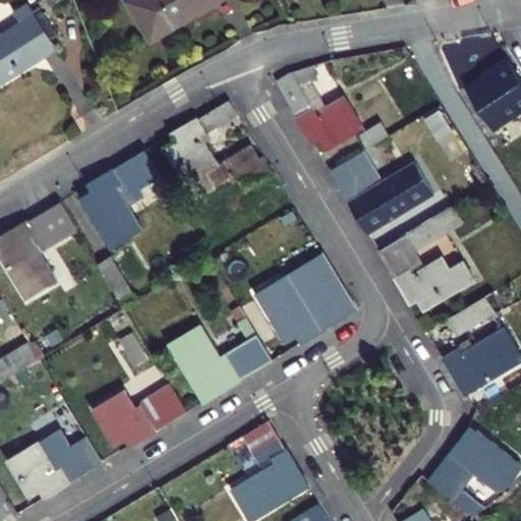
[(214,0),(138,0),(131,5),(151,40),(180,22),(179,20),(214,0)]
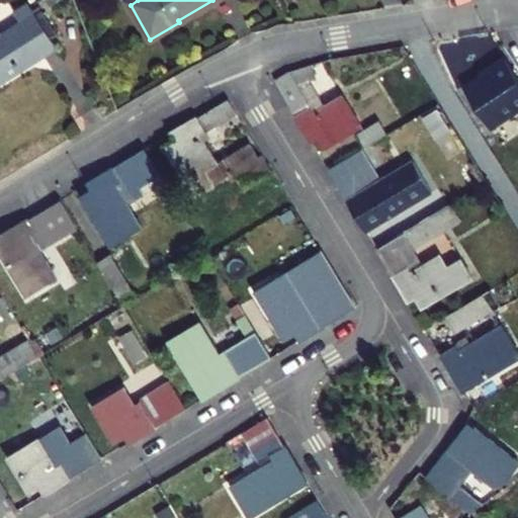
[(53,38),(28,5),(13,14),(18,23),(0,34),(0,83),(44,56),(38,48),(53,38)]
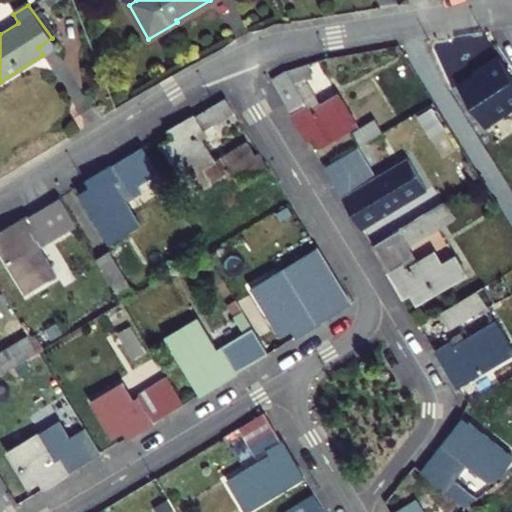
[(56,47),(52,38),(38,47),(43,55),(56,47)]
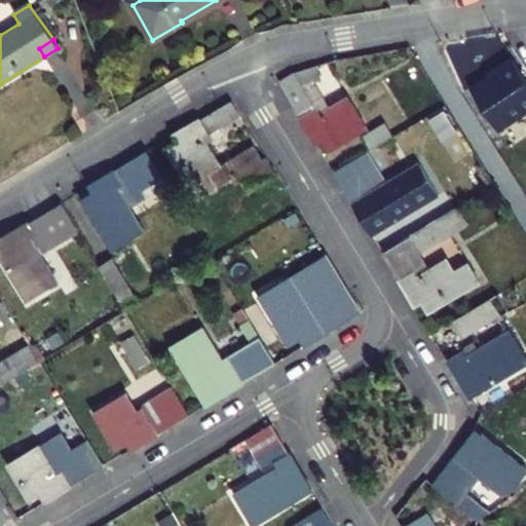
[(525,113),(525,78),(513,59),(498,69),(499,71),(472,88),(499,132),(525,113)]
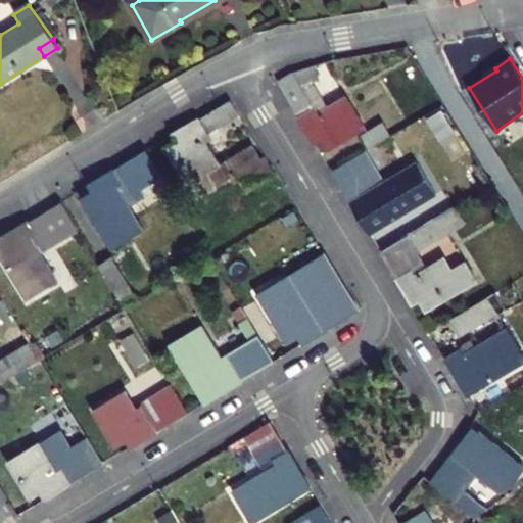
[(336,64),(332,59),(290,73),(276,81),(313,142),(320,138),(328,148),(364,127),(345,96),(327,107),(312,80),(330,74),(328,69),(336,64)]
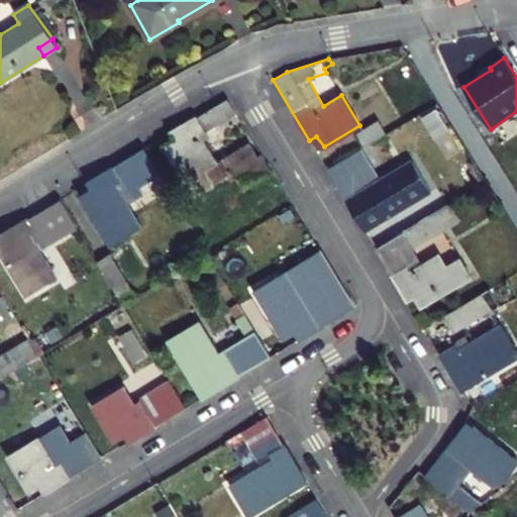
[(235,113),(227,99),(171,132),(175,139),(165,145),(195,195),(231,173),(243,189),(271,172),(261,153),(255,157),(247,142),(217,162),(199,134),(235,113)]
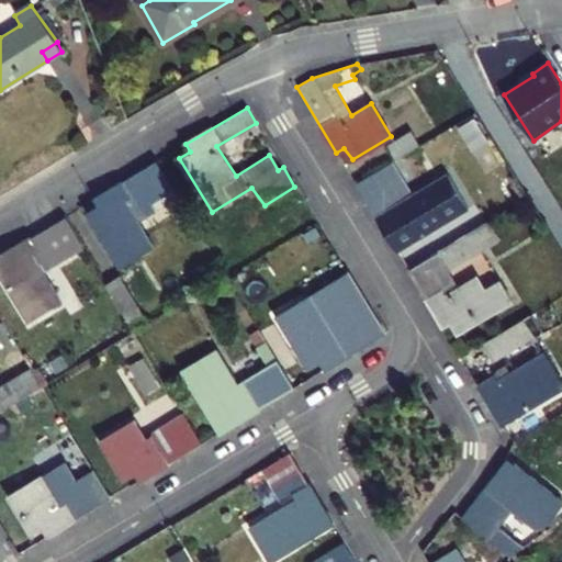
[(388,147),(395,159),(401,157),(419,145),(411,132),(388,147)]
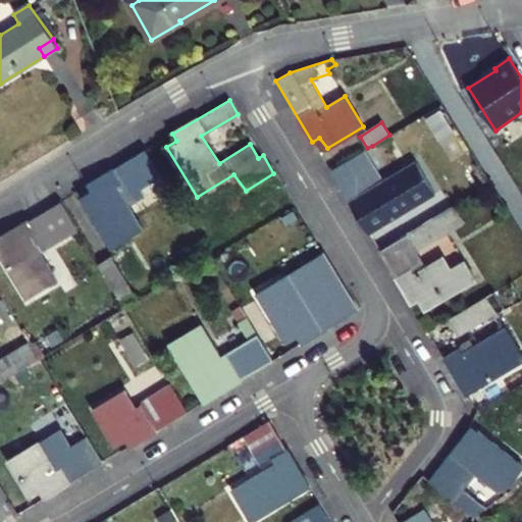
[(367,148),(330,170),(361,222),(369,218),(375,229),(433,192),(414,161),(381,183),(371,165),(380,159),(372,146),(367,148)]
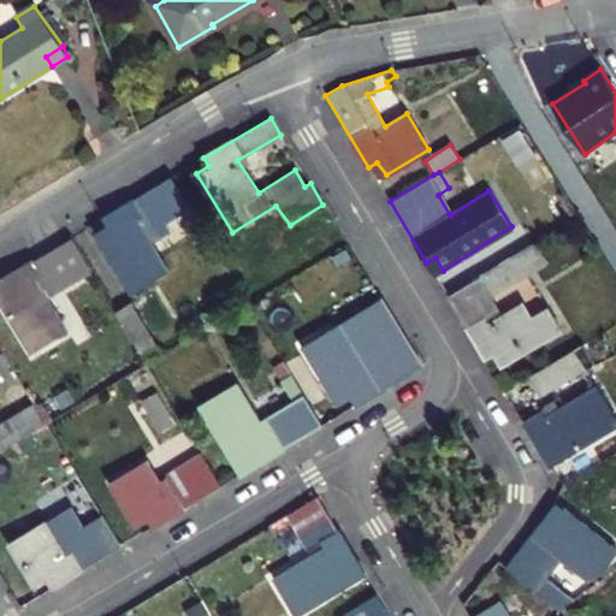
[(200,226),(171,178),(104,217),(104,219),(108,226),(95,234),(131,292),(169,271),(158,253),(200,226)]
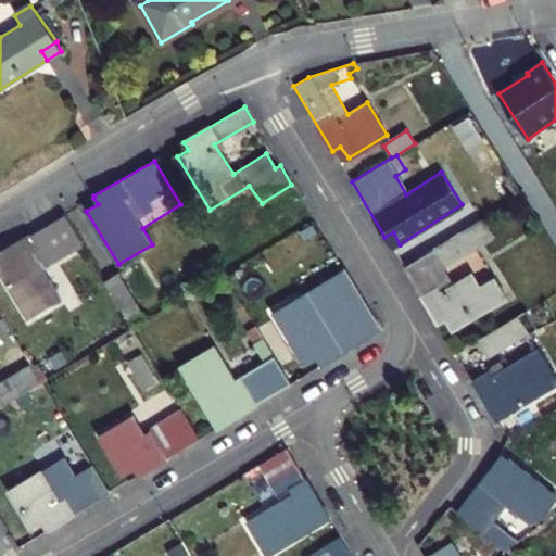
[(84,249),(65,218),(30,238),(28,236),(0,251),(0,273),(27,319),(60,300),(45,272),(84,249)]
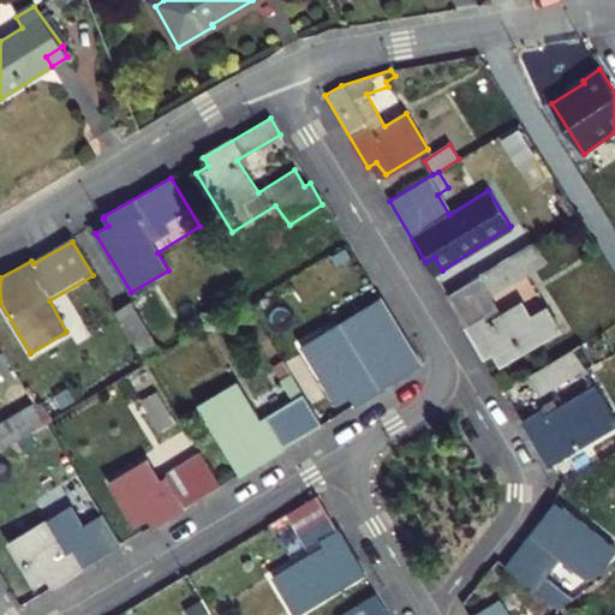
[(545,262),(533,244),(512,257),(448,296),(484,358),(493,354),(500,365),(560,329),(547,308),(529,318),(520,303),(499,315),(488,298),(545,262)]
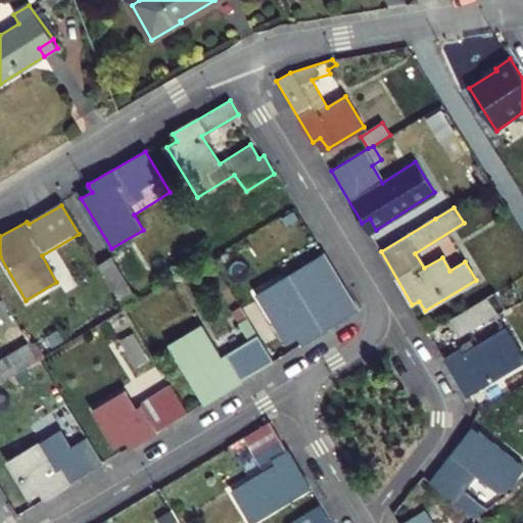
[(370,219),(362,223),(368,234),(376,230),(370,219)]
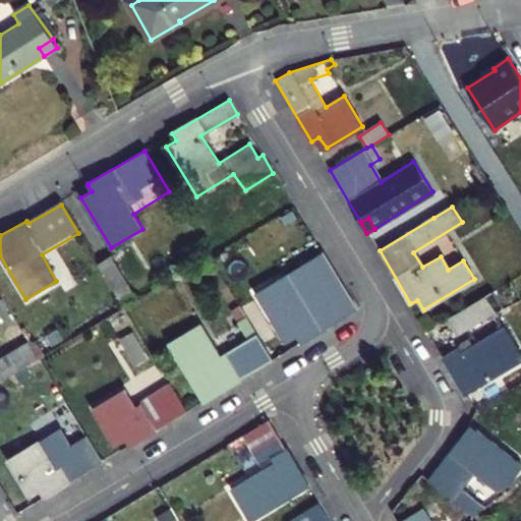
[(355,308),(321,251),(254,292),(285,342),(294,336),(299,343),(355,308)]
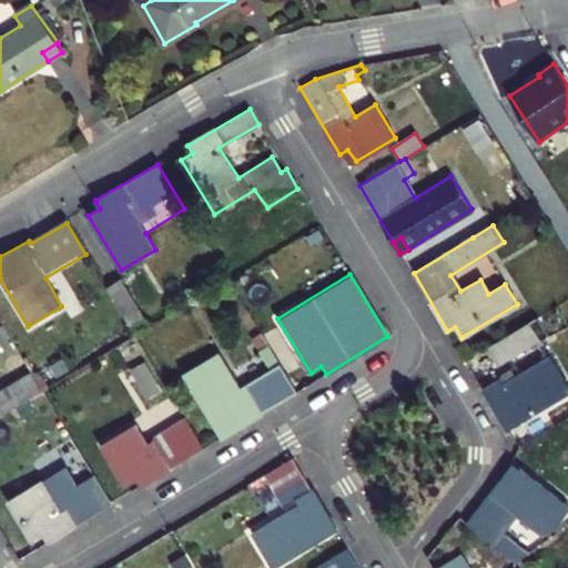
[(150,326),(120,280),(107,288),(135,335),(150,326)]
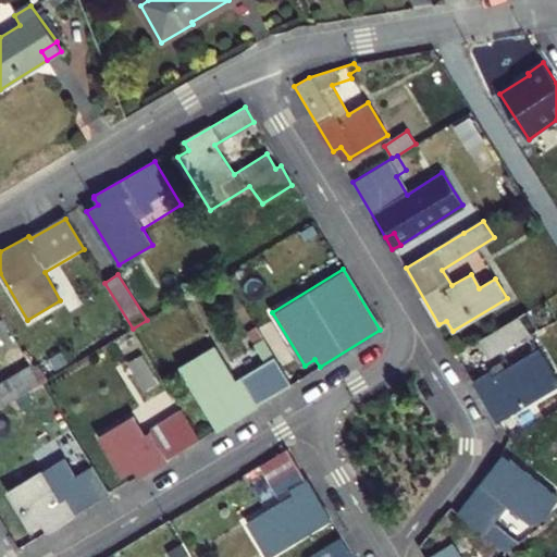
[(536,330),(527,311),(478,342),(489,358),(536,330)]
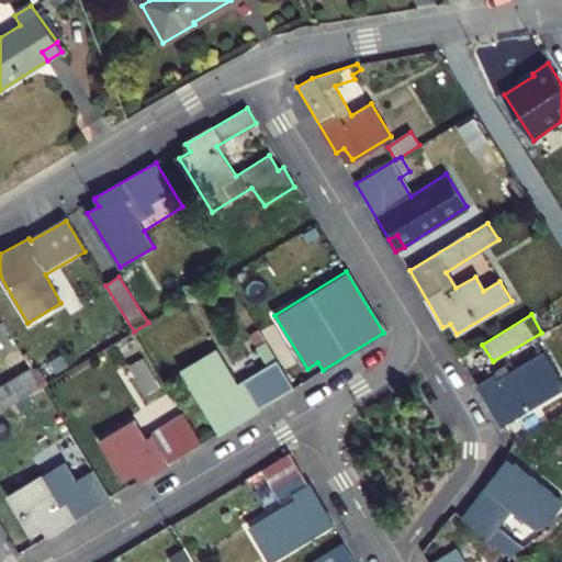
[(136,346),(131,336),(110,349),(116,358),(136,346)]
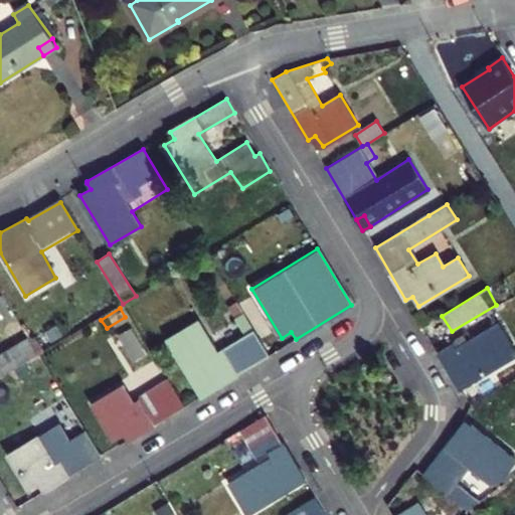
[(269,355),(242,314),(232,320),(244,340),(219,357),(197,322),(168,340),(201,396),(202,397),(236,376),(238,372),(269,355)]
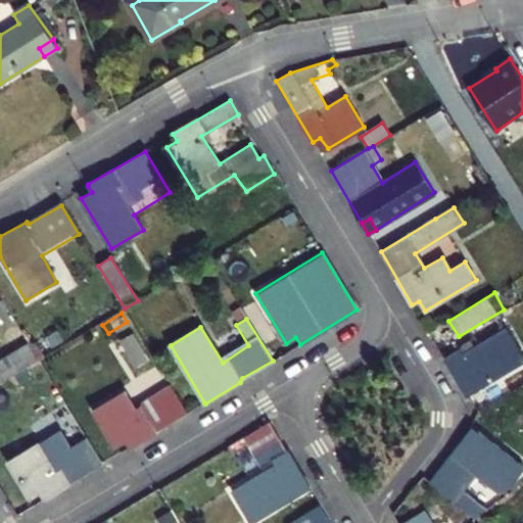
[(522,359),(522,355),(506,329),(475,347),(470,340),(461,345),(461,349),(444,359),(467,394),(522,359)]
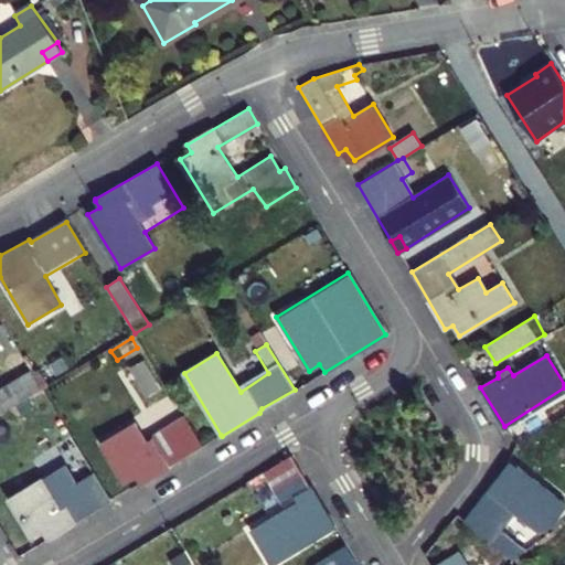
[(0,412),(41,388),(31,371),(0,388),(0,412)]
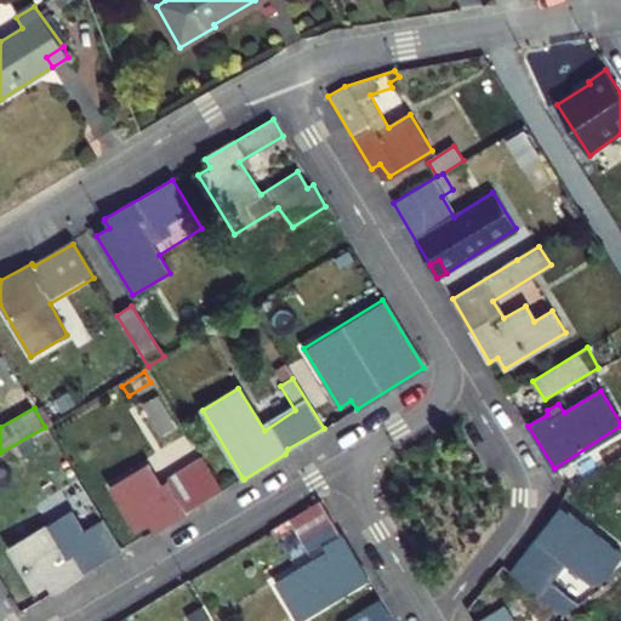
[(222,490),(203,457),(182,469),(184,474),(160,488),(148,467),(112,489),(137,530),(151,523),(155,530),(222,490)]
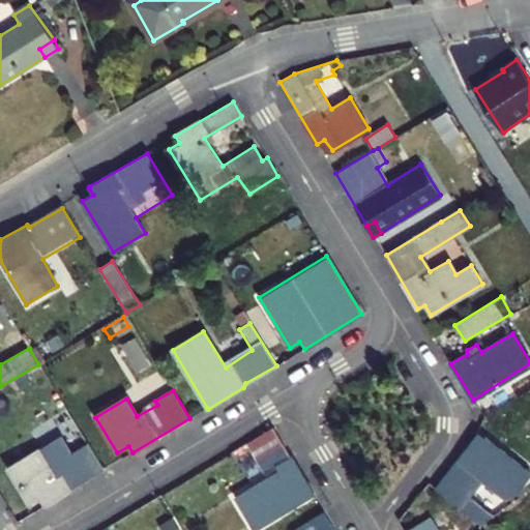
[(254,529),(313,493),(272,428),(245,443),(267,479),(235,499),(253,529),(254,529)]
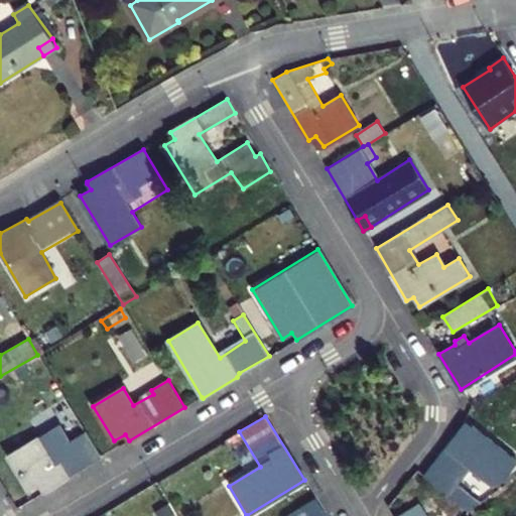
[(515,463),(515,458),(472,426),(465,434),(458,430),(440,453),(441,454),(423,477),(469,512),(479,504),(462,492),(453,485),(467,467),(484,479),(493,468),(505,477),(515,463)]
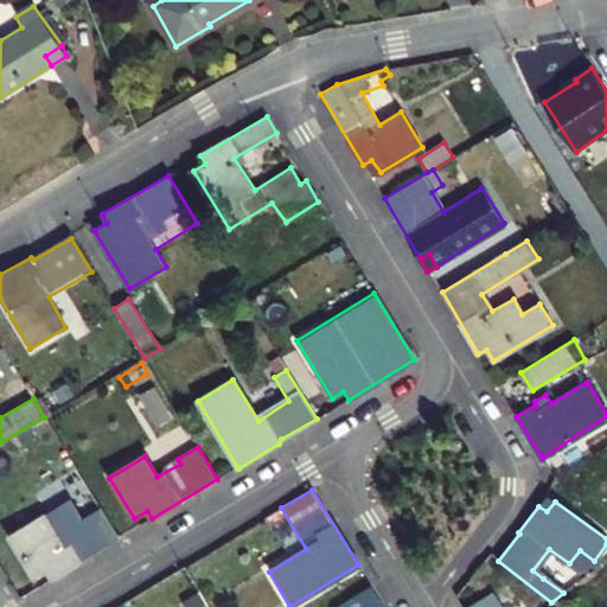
[(117,538),(100,508),(77,519),(80,523),(56,537),(43,516),(8,536),(34,577),(46,572),(52,579),(82,562),(83,558),(117,538)]
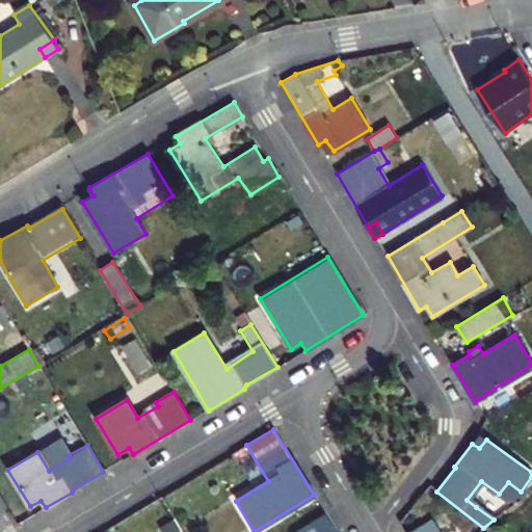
[(499,494),(481,481),(467,500),(476,507),(484,496),(494,502),(499,495),(499,494)]
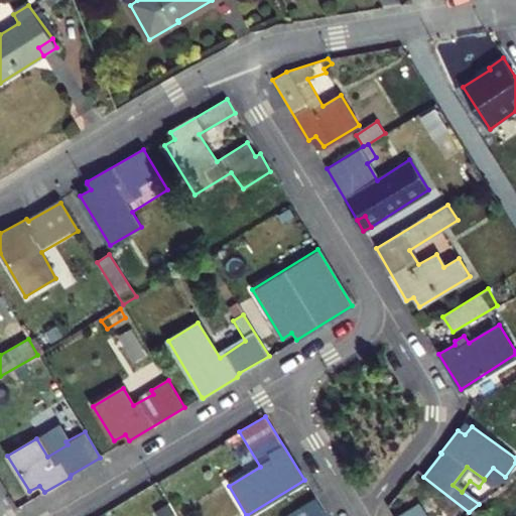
[(416,515),(411,506),(401,490),(387,506),(392,515),(426,515),(427,515),(426,515),(416,515)]
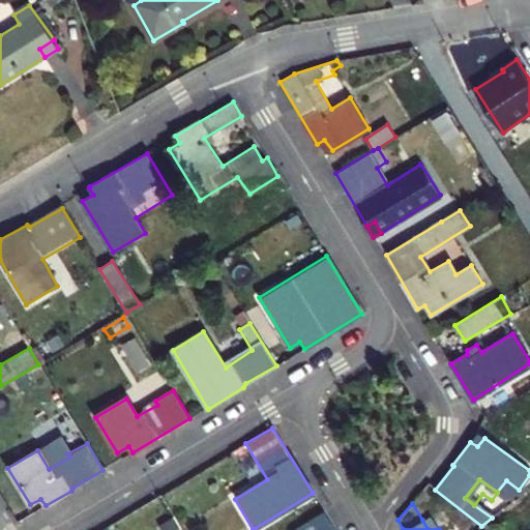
[(334,529),(323,510),(291,529),(334,529)]
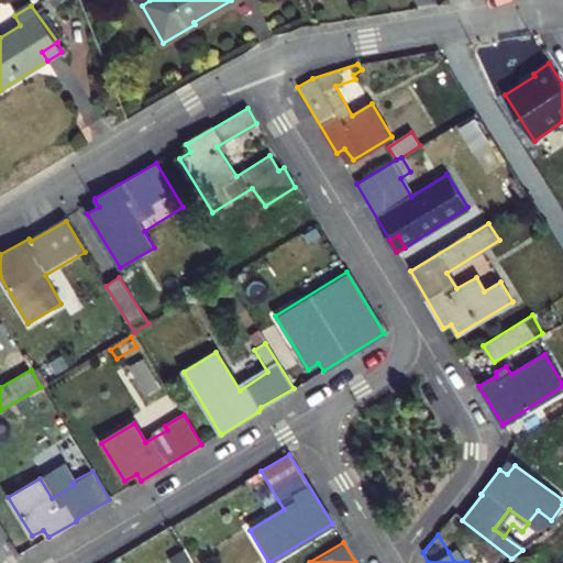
[(465,562),(466,562),(459,548),(449,552),(454,562),(465,562)]
